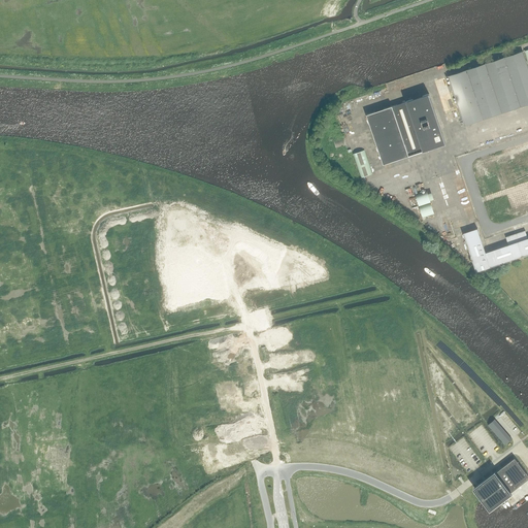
[(449,76),(452,87),(464,126),(527,104),(527,67),(523,52),(449,76)]
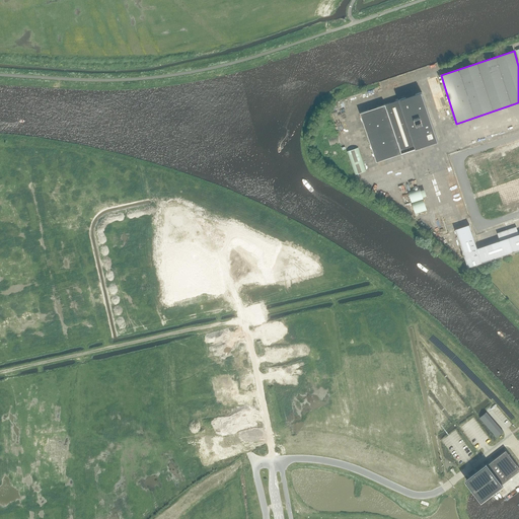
[(377,162),(401,153),(416,149),(438,142),(422,92),(399,99),(399,100),(385,104),(361,114),(377,162)]
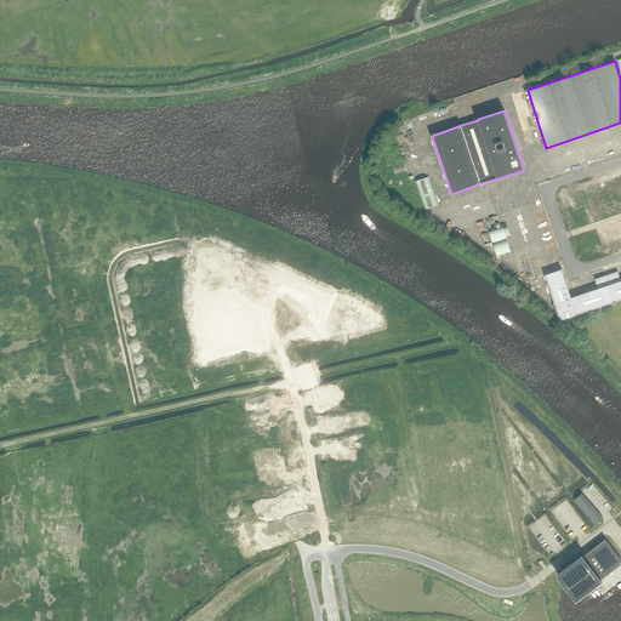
[(408,171),(405,164),(393,167),(396,175),(408,171)]
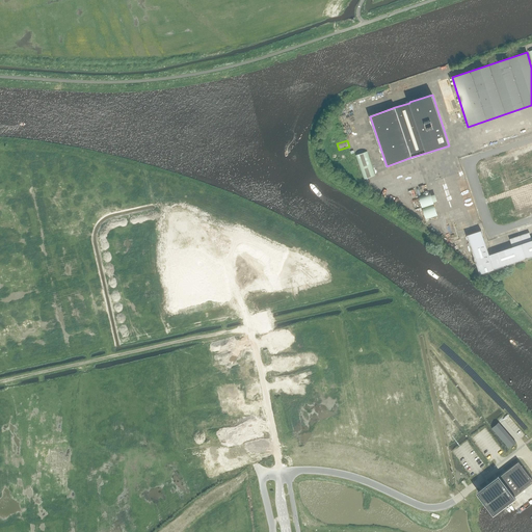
[(524,152),(519,154),(522,163),(528,161),(524,152)]
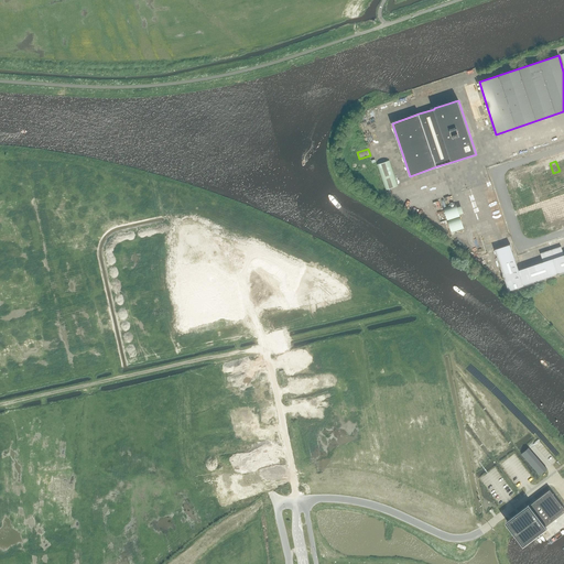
[(532,170),(522,173),(524,180),(534,176),(532,170)]
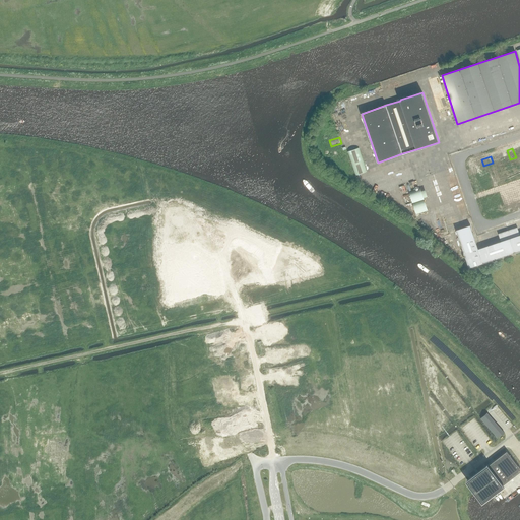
[(516,157),(510,159),(513,170),(519,168),(516,157)]
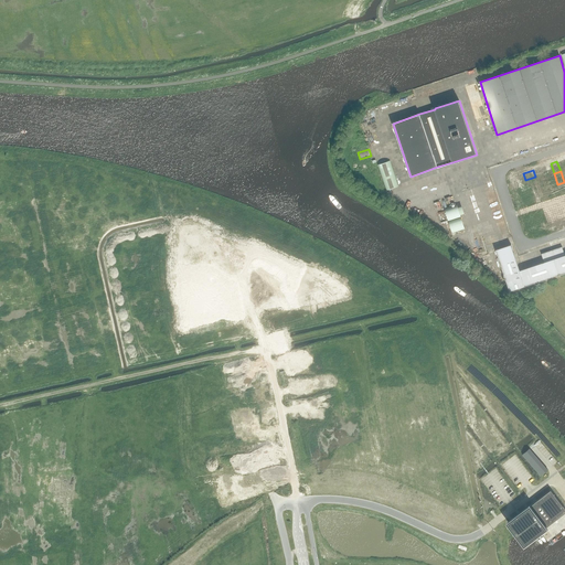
[(523,173),(512,177),(514,183),(525,180),(523,173)]
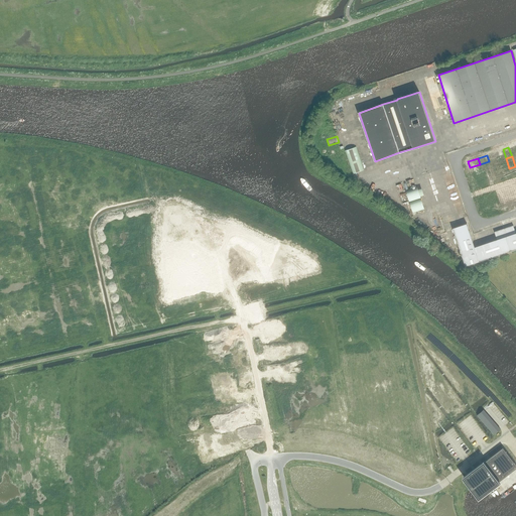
[(489,161),(480,164),(482,169),(491,166),(489,161)]
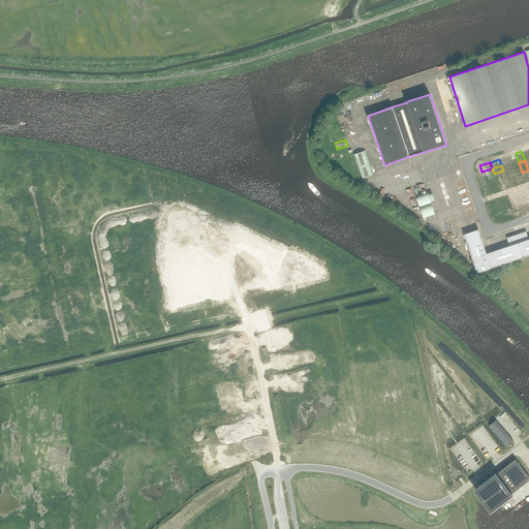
[(492,168),(481,172),(484,178),(494,174),(492,168)]
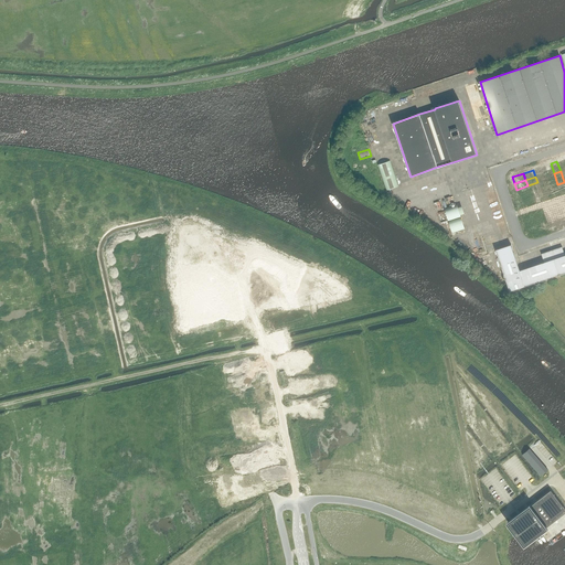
[(537,182),(528,185),(529,192),(540,189),(537,182)]
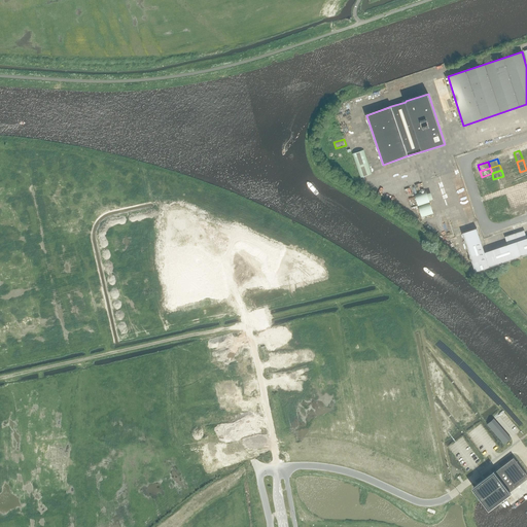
[(492,173),(482,177),(484,182),(493,179),(492,173)]
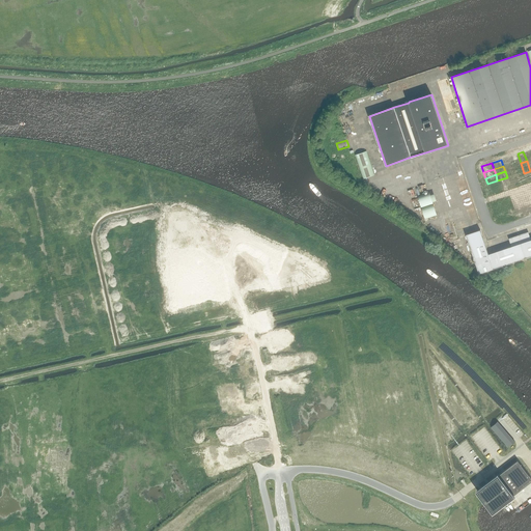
[(507,177),(497,180),(499,186),(509,183),(507,177)]
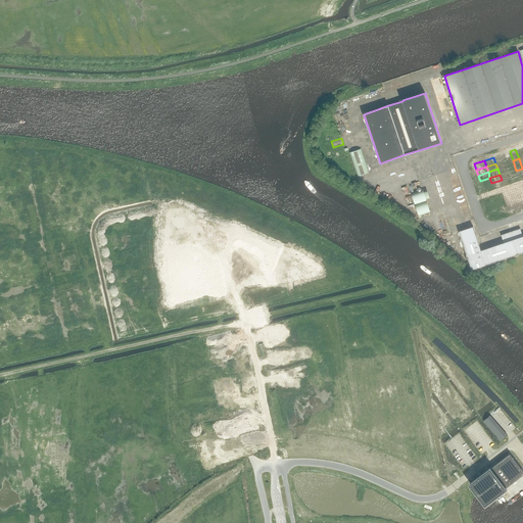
[(489,178),(480,181),(482,187),(491,183),(489,178)]
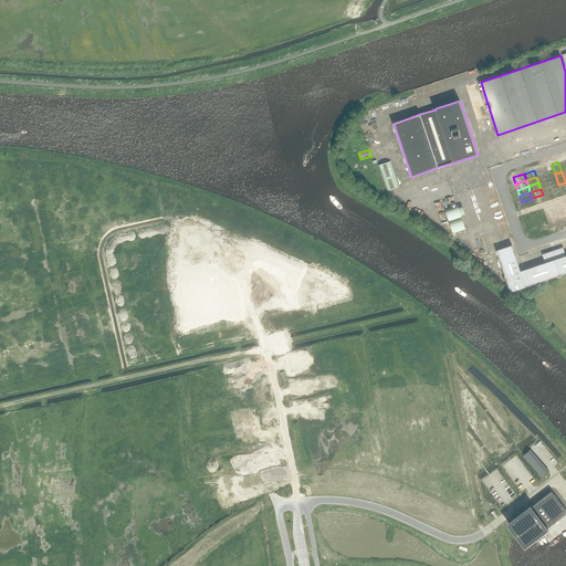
[(543,195),(532,198),(534,205),(545,201),(543,195)]
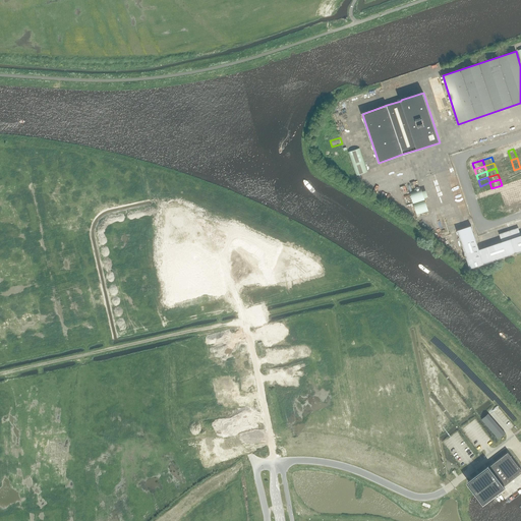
[(489,182),(480,186),(482,191),(491,188),(489,182)]
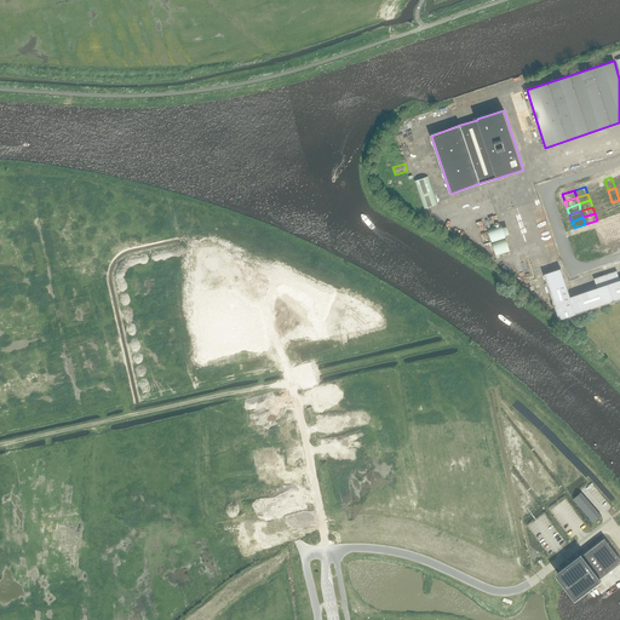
[(597,220),(585,224),(587,230),(598,227),(597,220)]
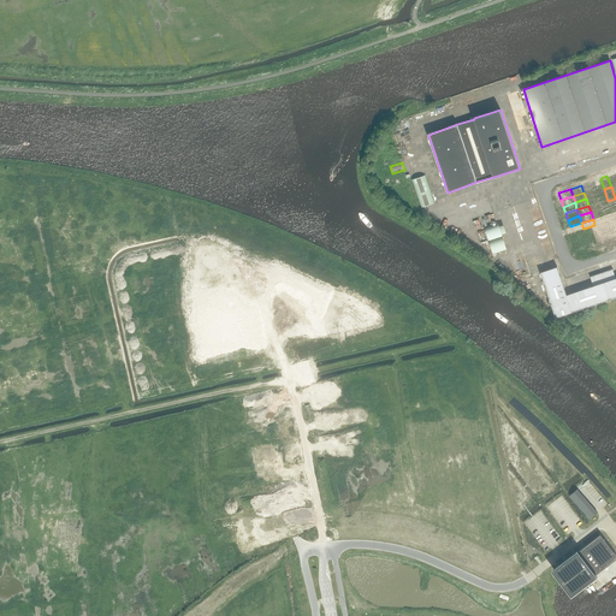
[(493,253),(509,249),(504,230),(508,229),(505,220),(486,225),(493,253)]
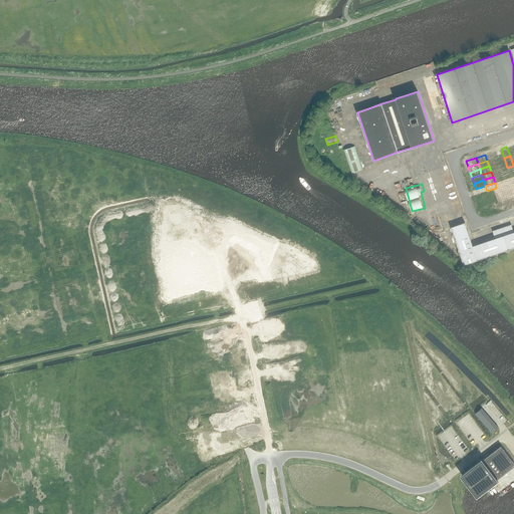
[(485,186),(476,189),(478,195),(487,191),(485,186)]
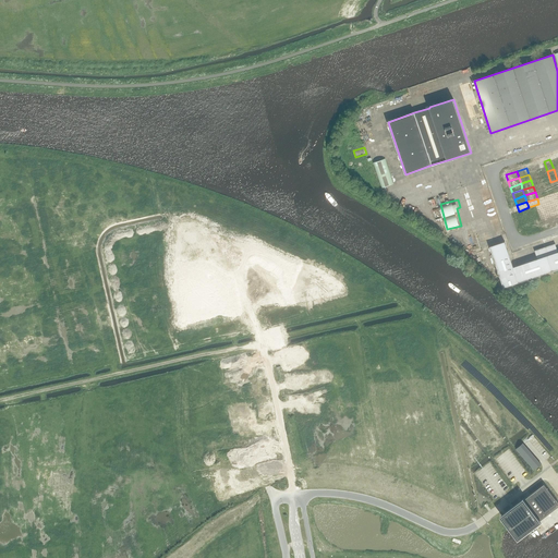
[(538,204),(529,207),(531,214),(541,210),(538,204)]
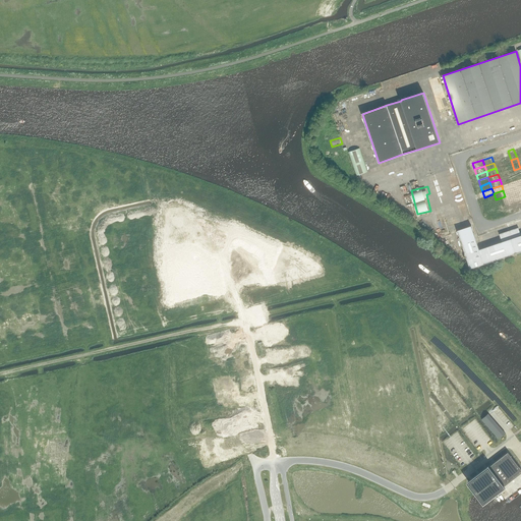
[(494,193),(484,197),(486,203),(496,199),(494,193)]
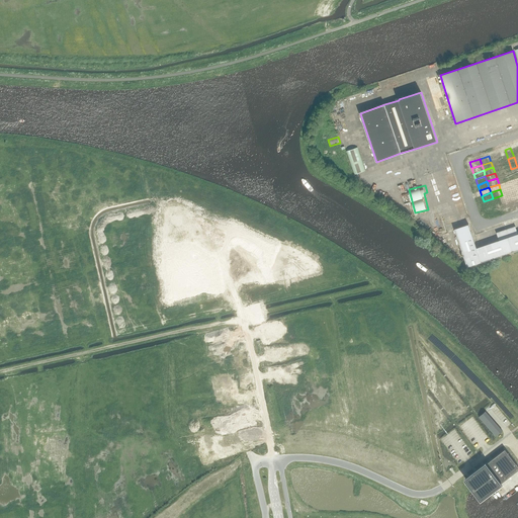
[(502,195),(493,198),(495,203),(504,200),(502,195)]
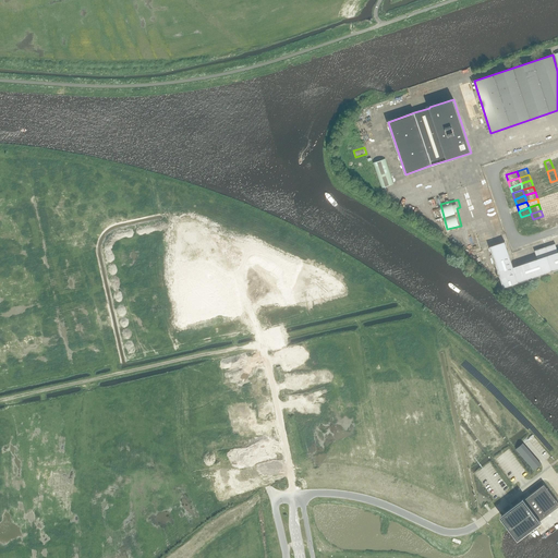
[(531,214),(521,217),(522,223),(533,219),(531,214)]
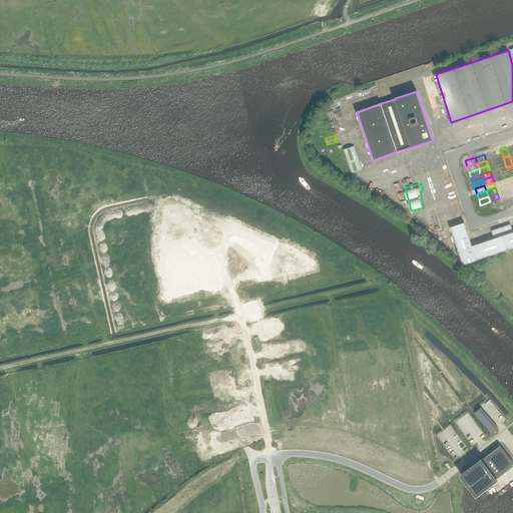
[(499,198),(490,201),(492,207),(501,204),(499,198)]
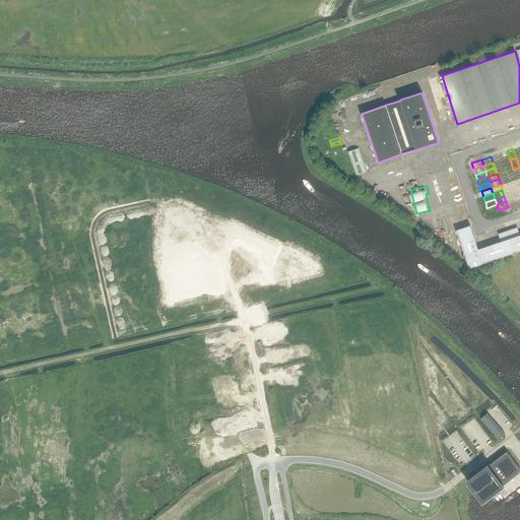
[(497,204),(486,208),(489,213),(499,210),(497,204)]
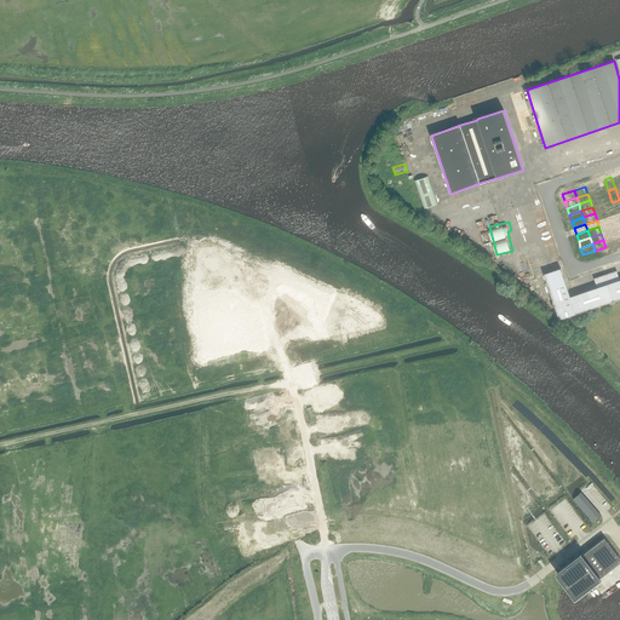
[(558,320),(619,299),(619,280),(616,271),(606,275),(593,279),(597,288),(570,297),(561,268),(543,274),(558,320)]
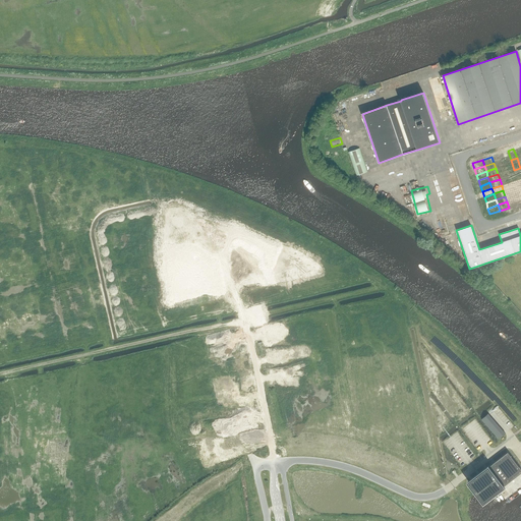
[(216,238),(195,243),(203,273),(223,269),(216,238)]
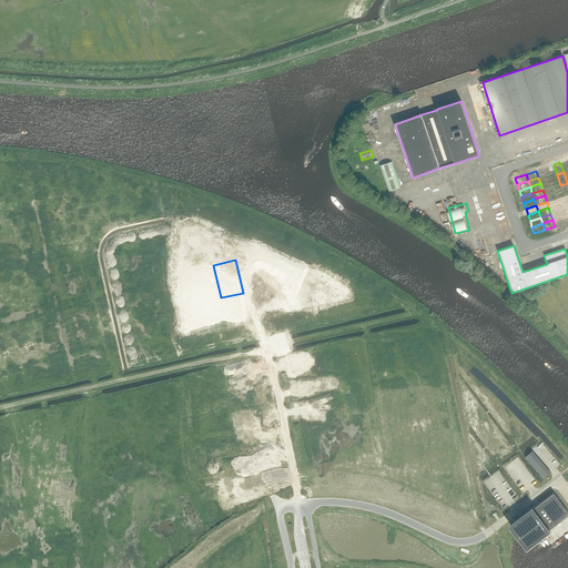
[(252,274),(255,290),(262,288),(257,272),(252,274)]
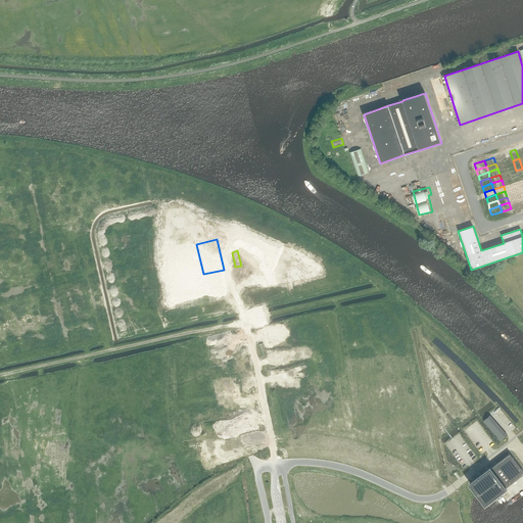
[(483,421),(501,440),(507,435),(489,415),(483,421)]
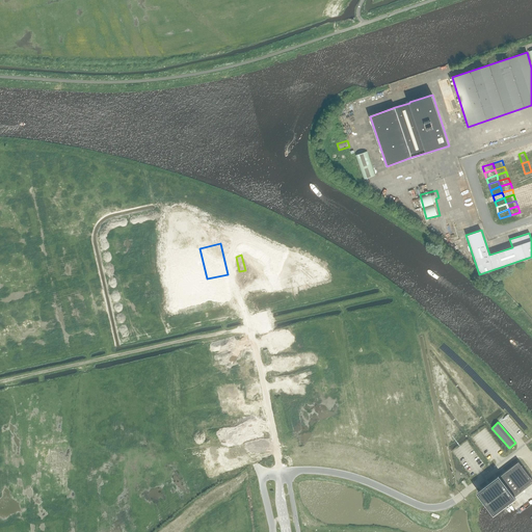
[(499,476),(478,491),(494,512),(514,497),(531,482),(531,478),(519,461),(499,476)]
